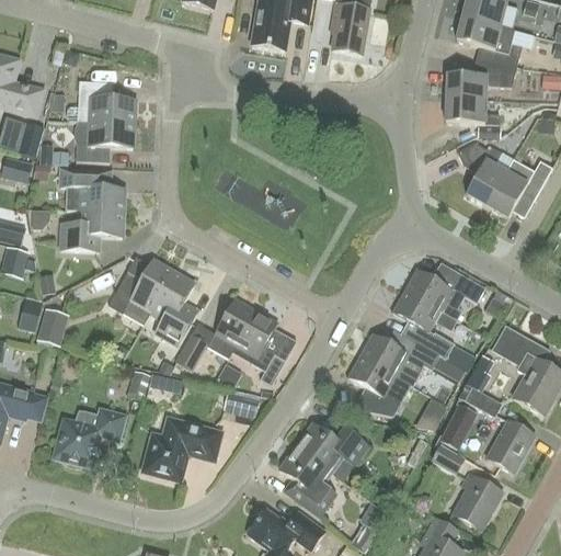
[(182,0),(214,9),(215,0),(182,0)]
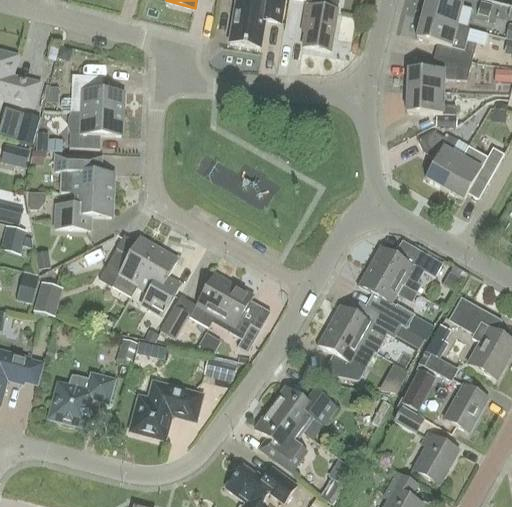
[(236,0),(229,40),(260,45),(264,18),(280,21),(283,0),(236,0)]
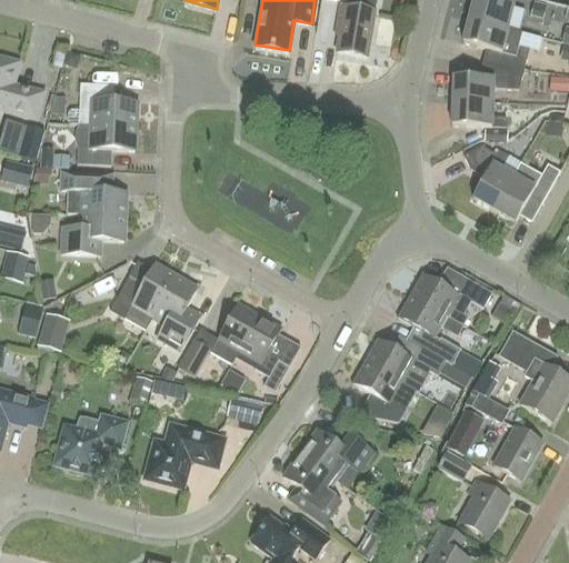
[(340,0),(337,21),(341,21),(336,50),(367,56),(375,10),(376,0),(340,0)]
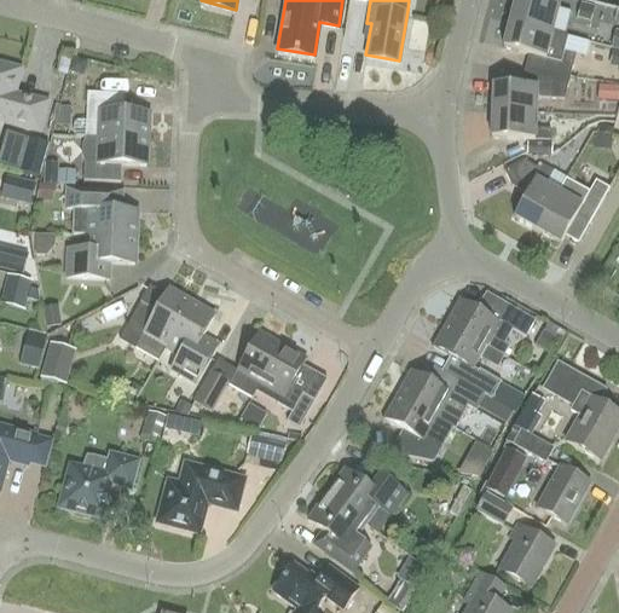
[(514,0),(509,18),(565,33),(571,9),(557,5),(559,3),(548,0),(514,0)]
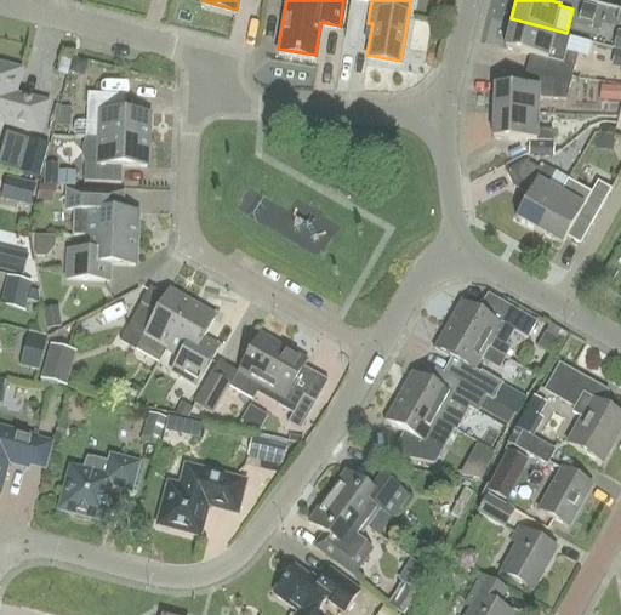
[(567,33),(511,18),(505,45),(539,53),(534,68),(571,73),(577,51),(563,47),(567,33)]
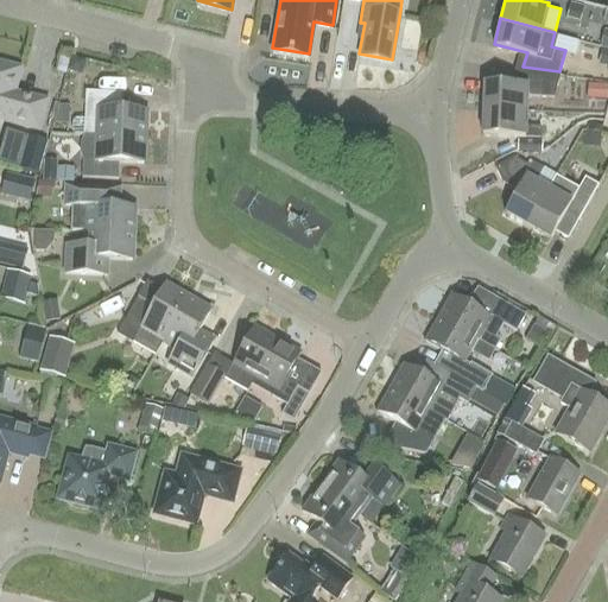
[(14,88),(20,64),(0,58),(0,115),(38,126),(46,96),(14,88)]
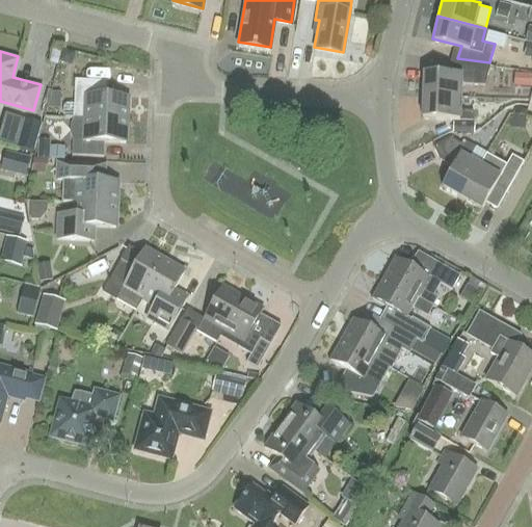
[(457,58),(456,71),(423,70),(423,93),(460,94),(460,81),(485,82),(489,62),(457,58)]
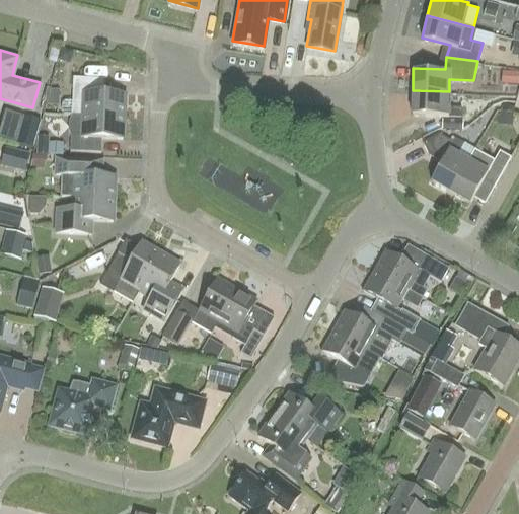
[(518,82),(518,78),(518,69),(502,68),(501,81),(518,82)]
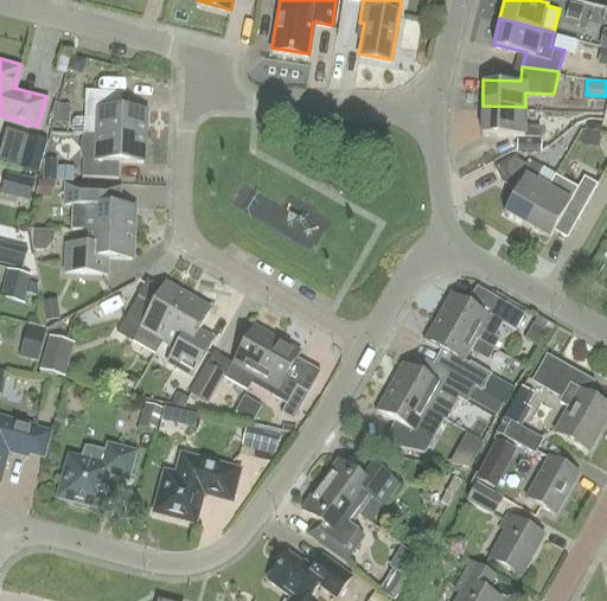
[(75,130),(83,130),(145,133),(146,107),(121,106),(122,89),(85,87),(84,116),(75,115),(72,117),(72,127),(75,130)]
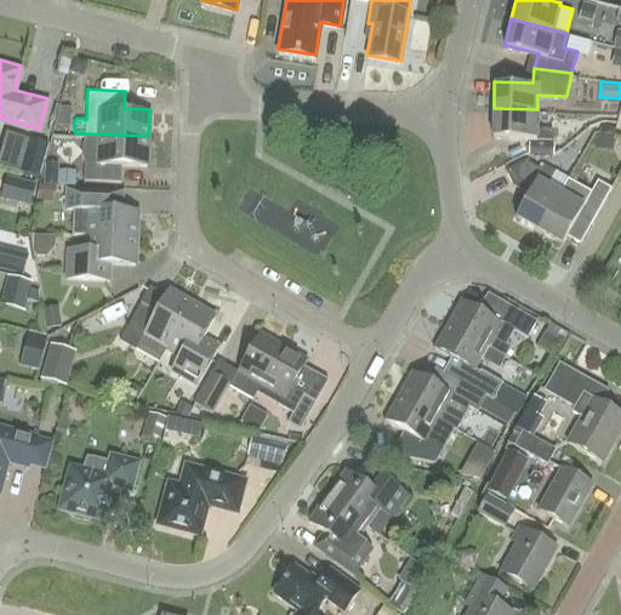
[(536,125),(537,109),(494,108),(493,135),(552,137),(552,126),(536,125)]
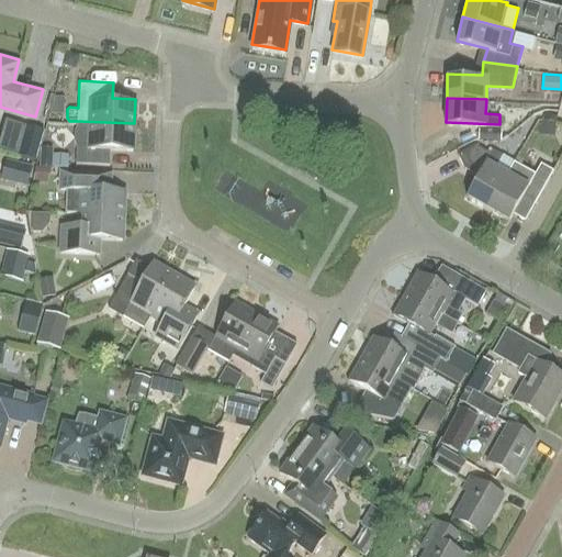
[(134,123),(77,121),(75,129),(74,137),(77,145),(76,160),(109,163),(110,146),(133,147),(134,123)]
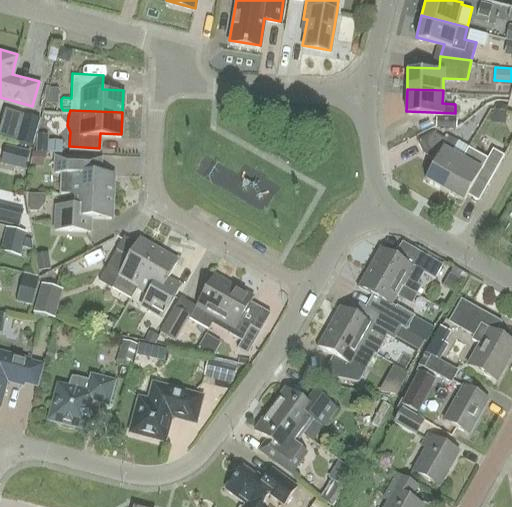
[(16,138),(33,143),(40,116),(24,111),(16,138)]
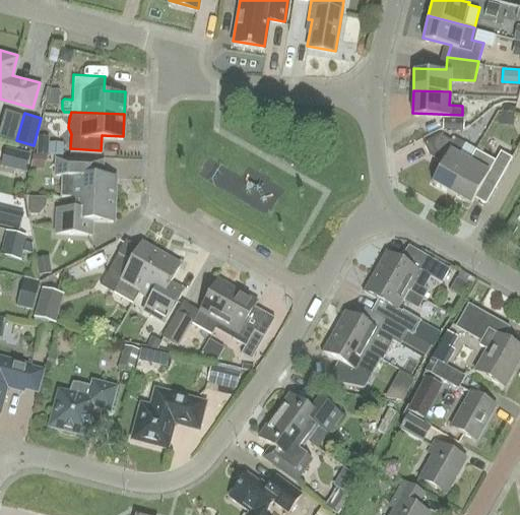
[(443,117),(443,126),(462,127),(462,117),(443,117)]
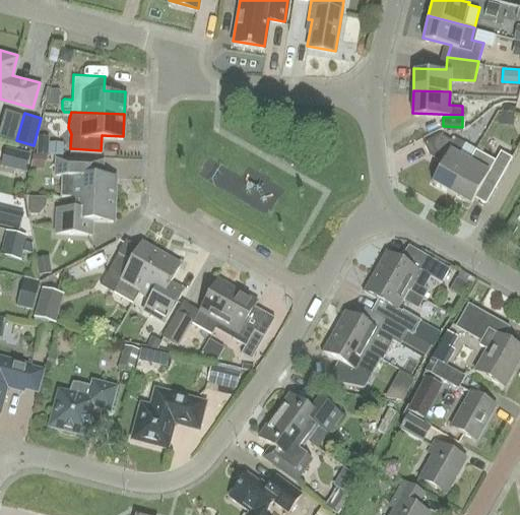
[(436,150),(445,155),(432,180),(451,191),(468,158),(458,152),(464,141),(456,136),(454,139),(440,132),(423,140),(430,153),(436,150)]
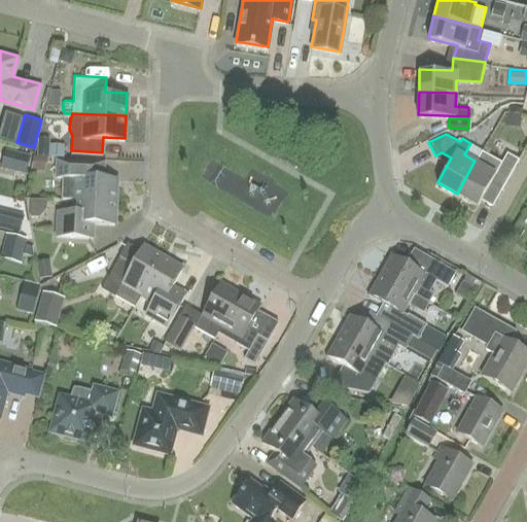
[(38,136),(37,152),(60,154),(61,142),(49,141),(49,137),(38,136)]
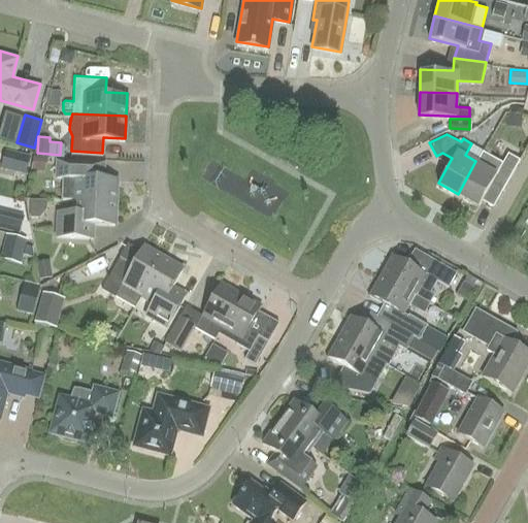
[(6,146),(2,161),(14,164),(12,168),(25,171),(30,153),(6,146)]
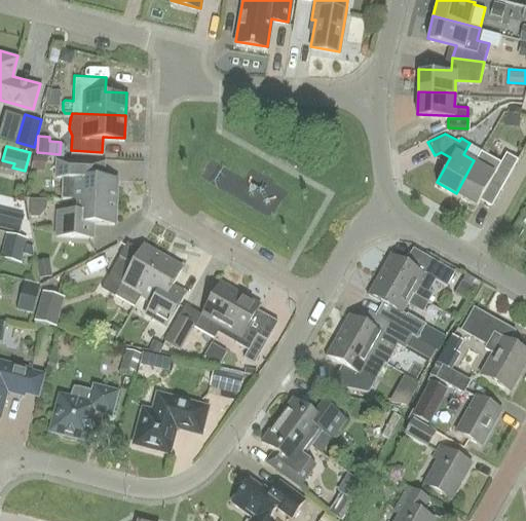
[(476,205),(489,180),(500,186),(517,157),(505,151),(500,160),(481,149),(474,160),(456,193),(476,205)]
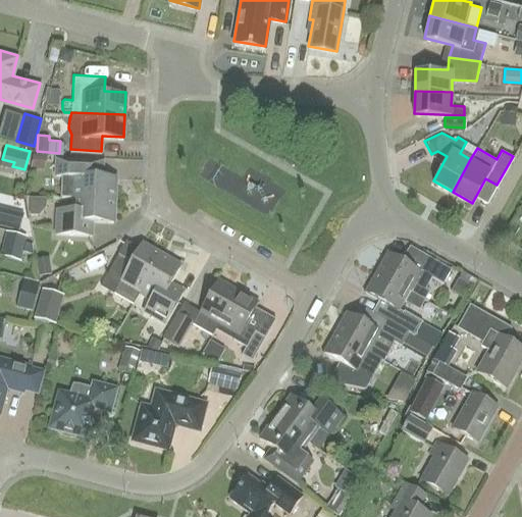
[(61,172),(61,196),(73,196),(114,198),(115,174),(103,174),(104,157),(55,155),(54,172),(61,172)]
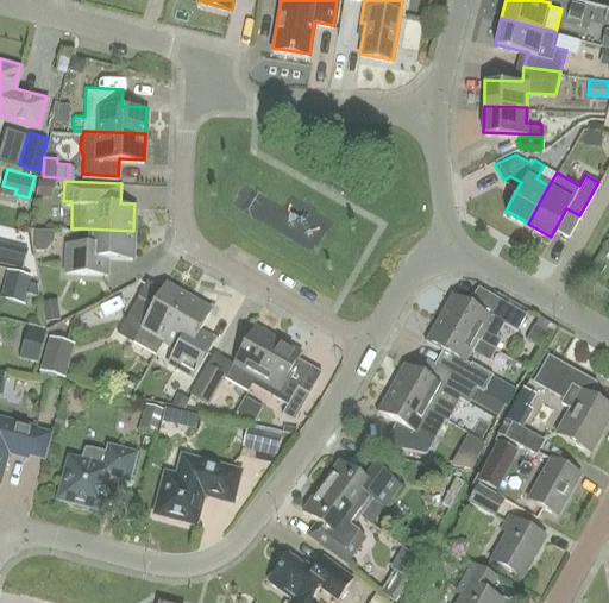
[(86,228),(85,242),(66,240),(64,270),(107,272),(107,256),(132,257),(133,231),(86,228)]
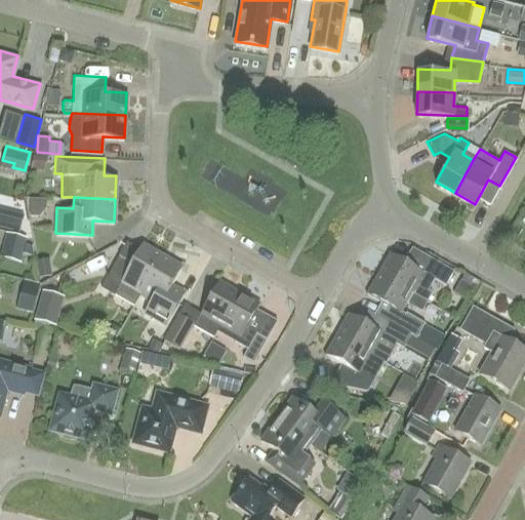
[(8,231),(3,253),(21,258),(27,235),(8,231)]
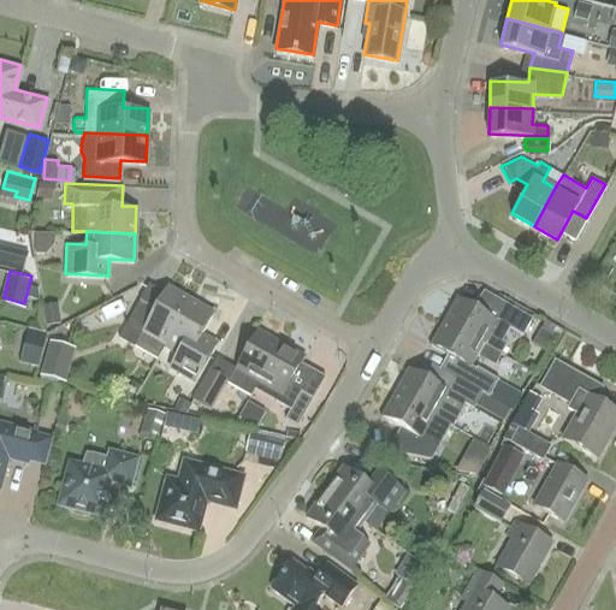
[(166,341),(190,297),(167,284),(155,306),(140,297),(119,336),(134,344),(137,338),(160,353),(167,341),(166,341)]
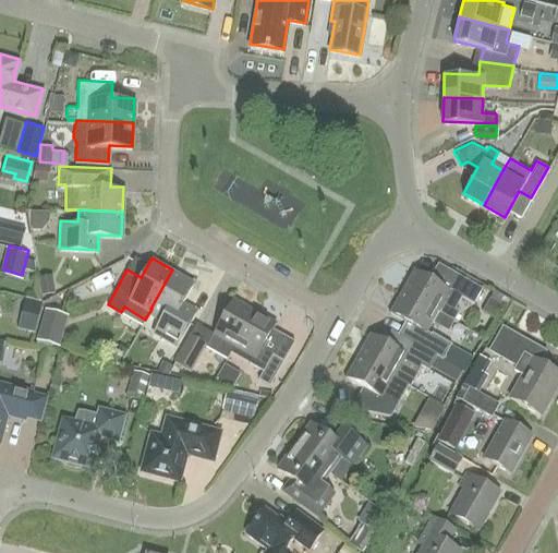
[(450,287),(414,266),(401,288),(453,319),(455,319),(460,308),(451,303),(458,291),(474,301),(483,286),(459,272),(450,287)]
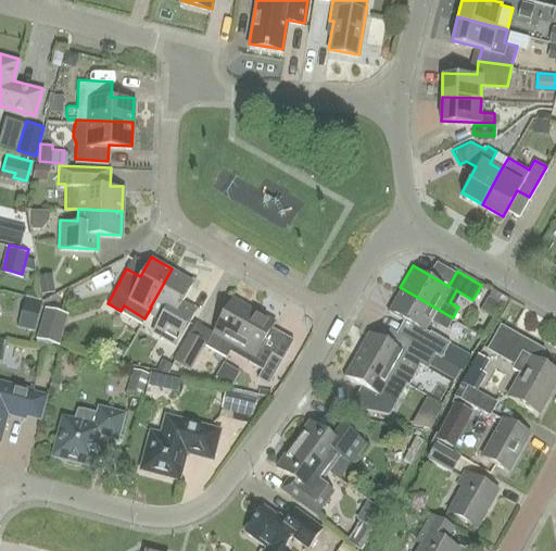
[(193,280),(172,268),(150,308),(151,308),(162,314),(153,329),(176,342),(196,309),(181,300),(193,280)]
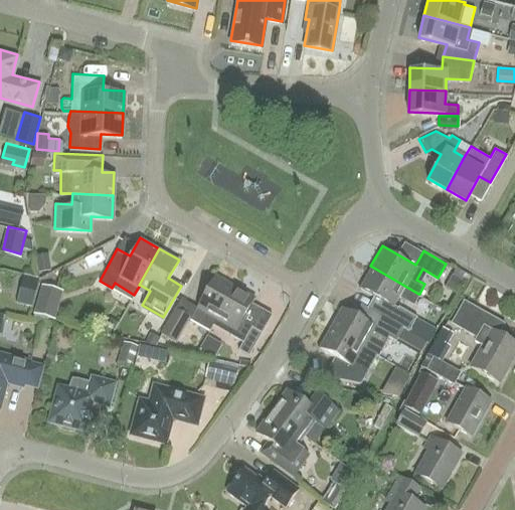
[(38,269),(51,267),(48,250),(36,252),(38,269)]
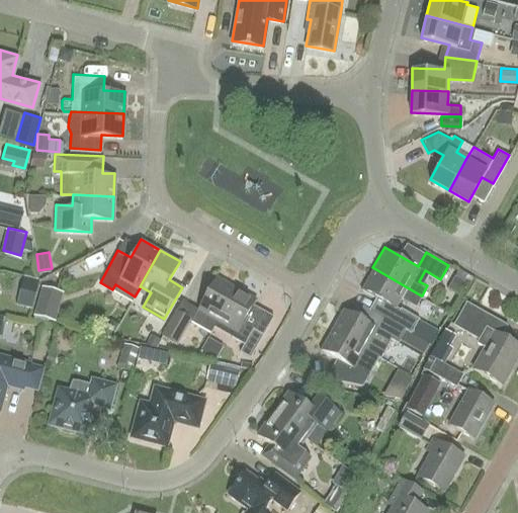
[(396,308),(397,306),(402,295),(416,304),(421,295),(372,267),(361,287),(395,307),(396,308)]
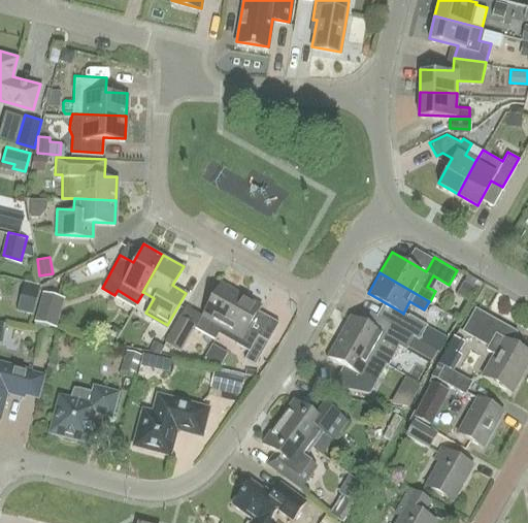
[(457,292),(473,301),(482,287),(465,278),(457,292)]
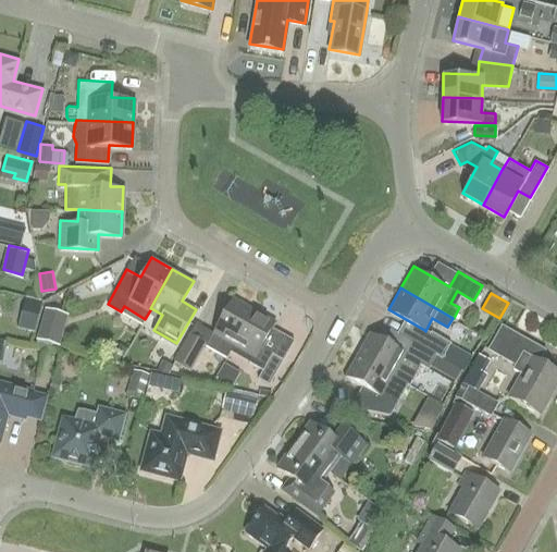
[(42,299),(26,295),(23,307),(39,311),(42,299)]
